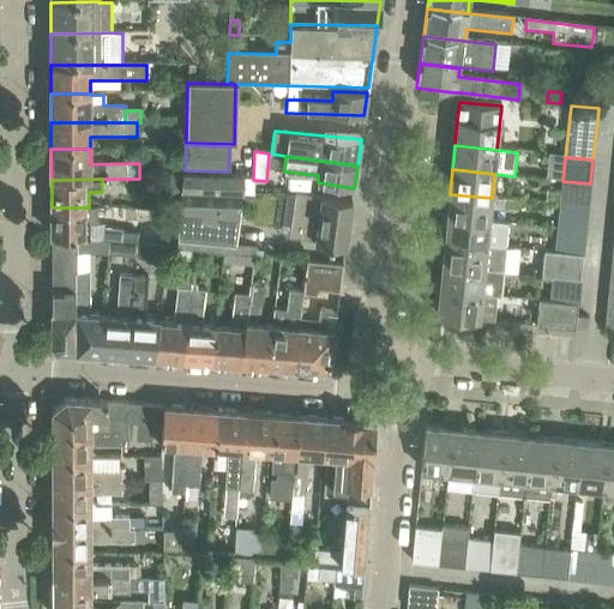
[(242,180),(230,180),(198,179),(181,179),(180,194),(242,194),(242,180)]
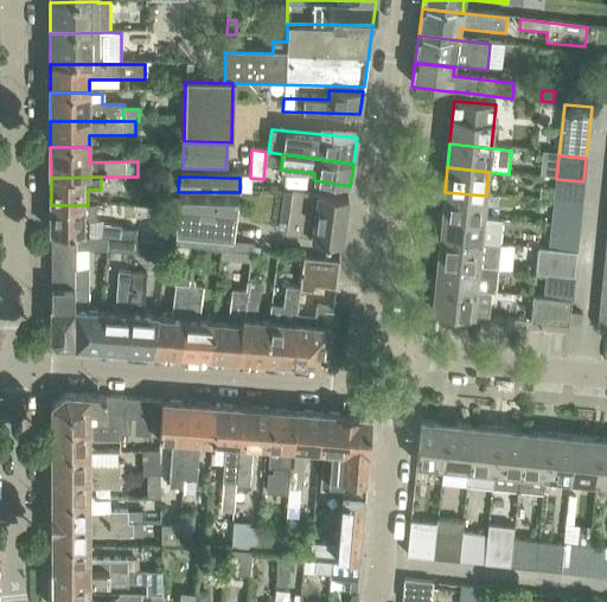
[(556,179),(554,203),(581,206),(583,181),(556,179)]
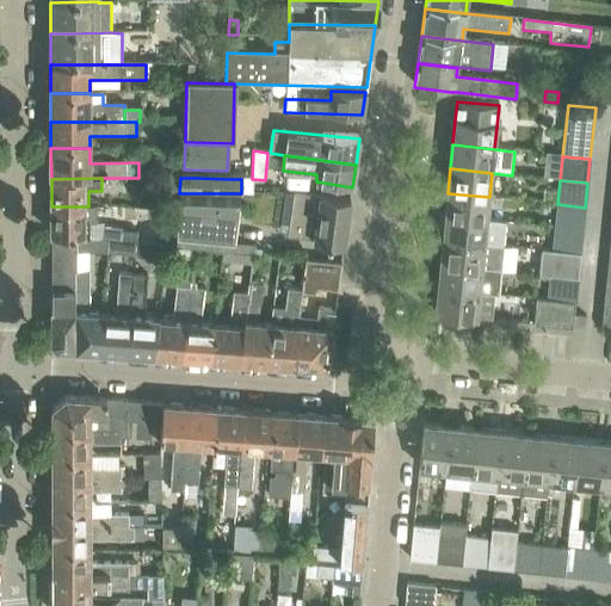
[(178,183),(161,183),(161,203),(178,203),(178,183)]
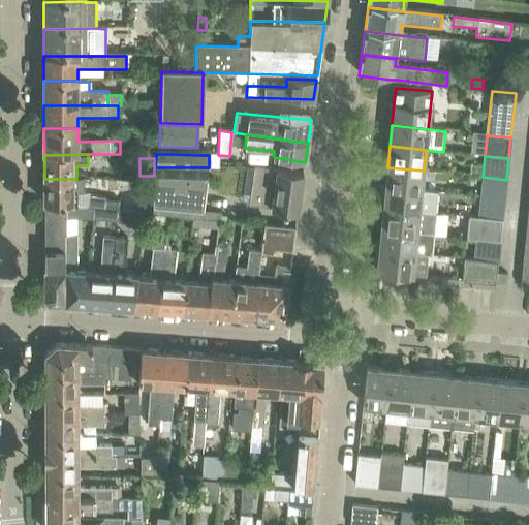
[(166,216),(193,219),(201,220),(209,167),(155,167),(152,215),(155,215),(166,216)]
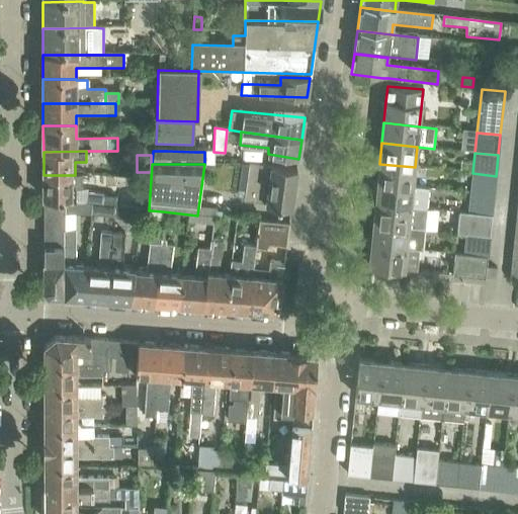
[(244,202),(271,205),(291,208),(296,171),(277,168),(250,164),(244,202)]
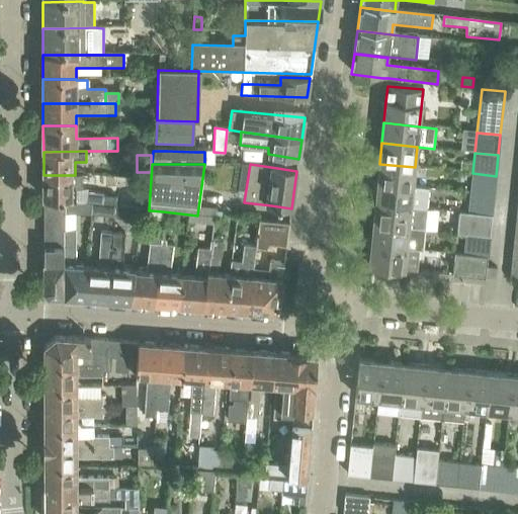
[(415,167),(379,164),(377,185),(413,188),(415,167)]
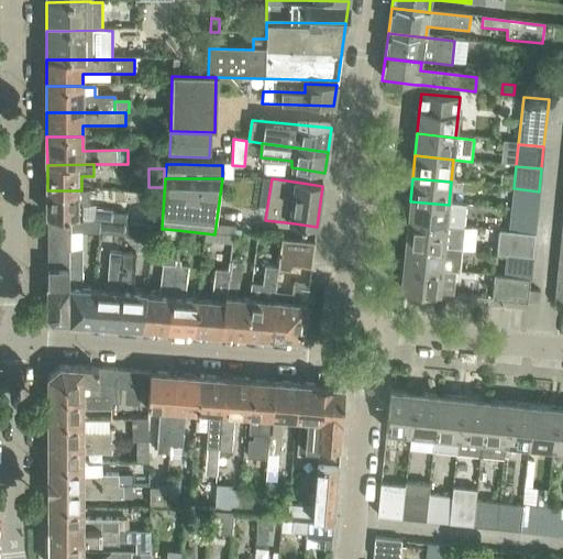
[(514,188),(511,211),(537,214),(539,192),(514,188)]
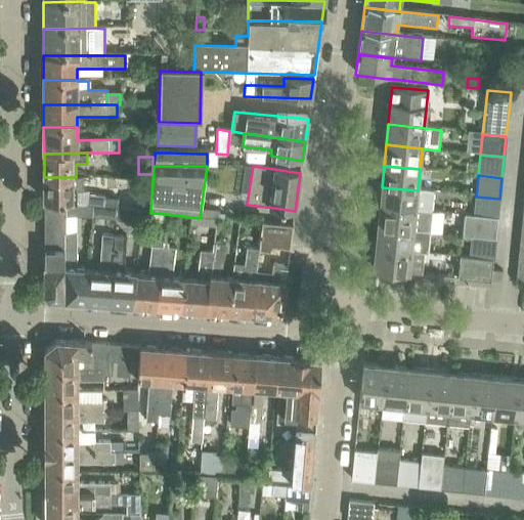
[(64,204),(73,205),(73,191),(81,191),(81,177),(76,177),(44,177),(44,203),(64,203),(64,204)]
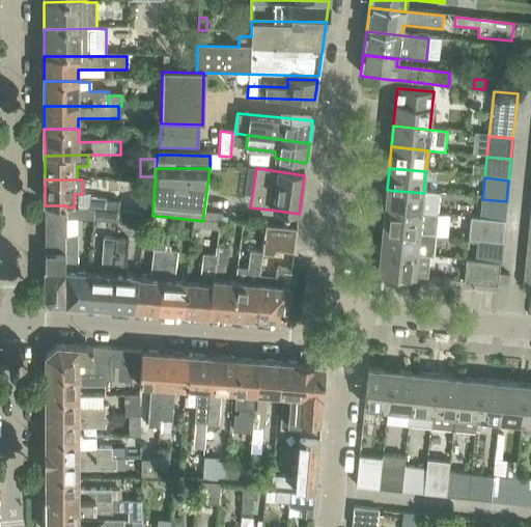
[(142,184),(141,198),(152,199),(154,184),(142,184)]
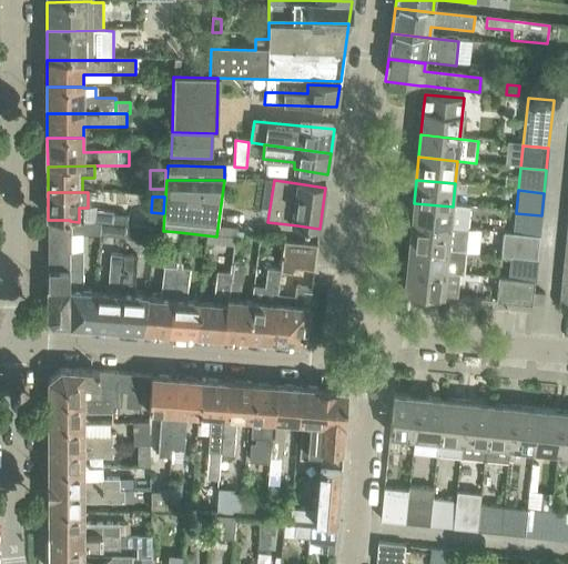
[(412,225),(450,229),(468,231),(470,209),(453,207),(414,203),(412,225)]
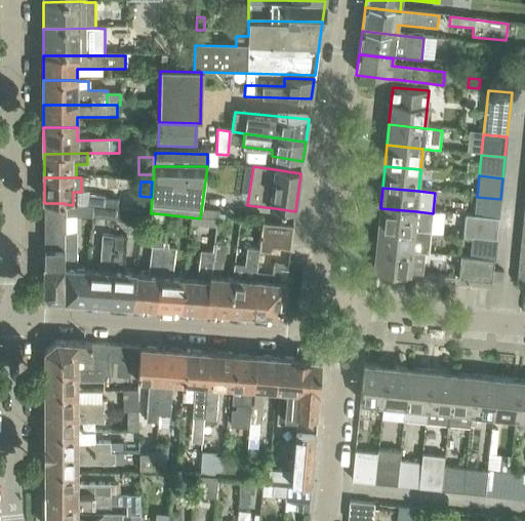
[(88,195),(87,207),(93,207),(105,208),(106,197),(88,195)]
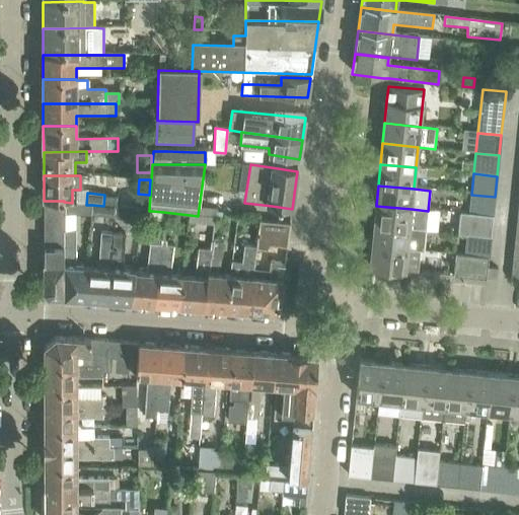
[(471,195),(469,215),(493,217),(495,197),(471,195)]
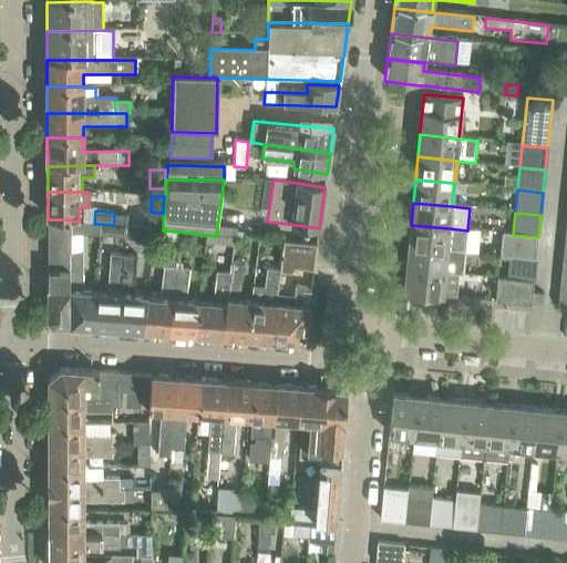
[(70,236),(70,221),(70,219),(48,219),(48,320),(52,325),(70,327),(70,255),(70,236)]
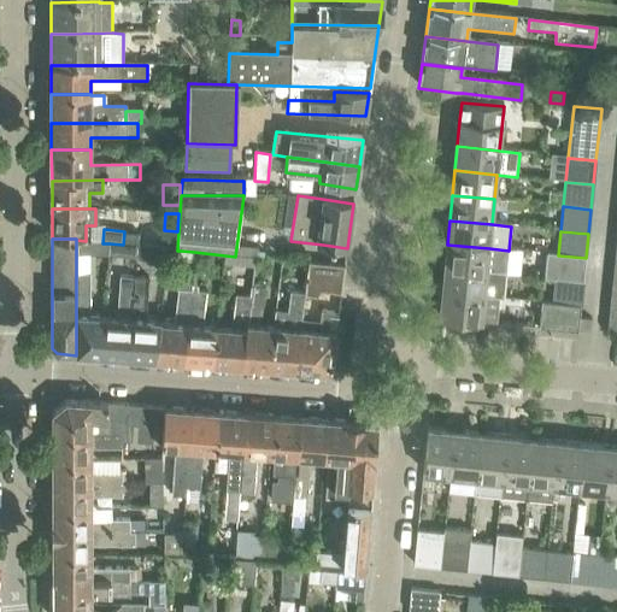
[(110,243),(103,243),(86,241),(76,240),(76,257),(109,257),(110,243)]
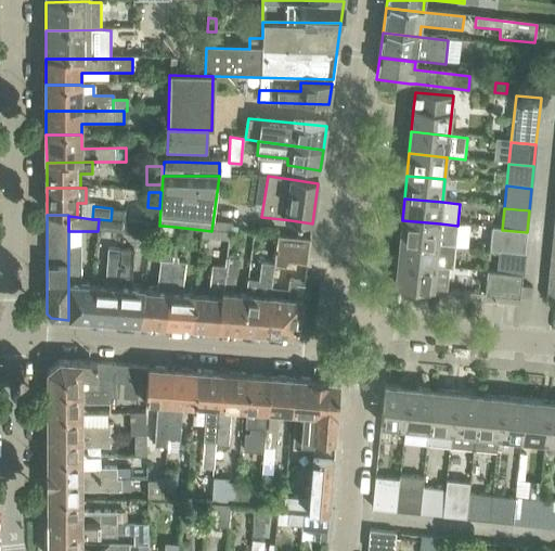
[(111,220),(99,219),(98,231),(121,234),(123,221),(111,220)]
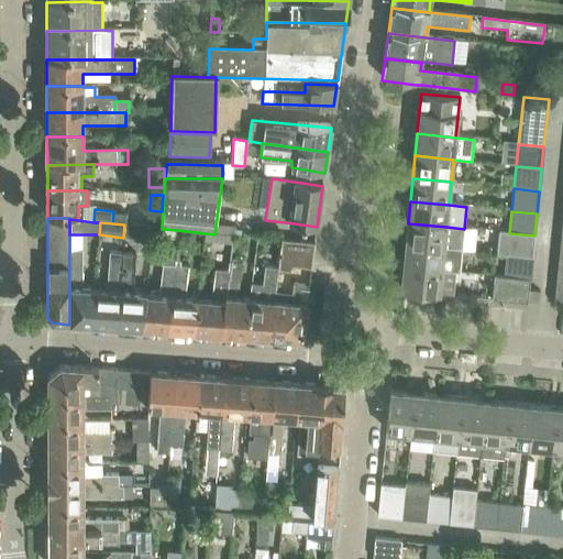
[(406,245),(443,249),(462,251),(464,229),(446,227),(408,223),(406,245)]
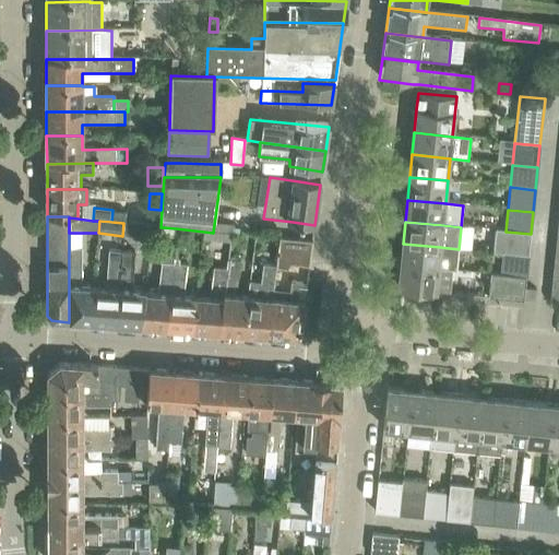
[(152,226),(125,224),(123,223),(122,236),(150,239),(152,226)]
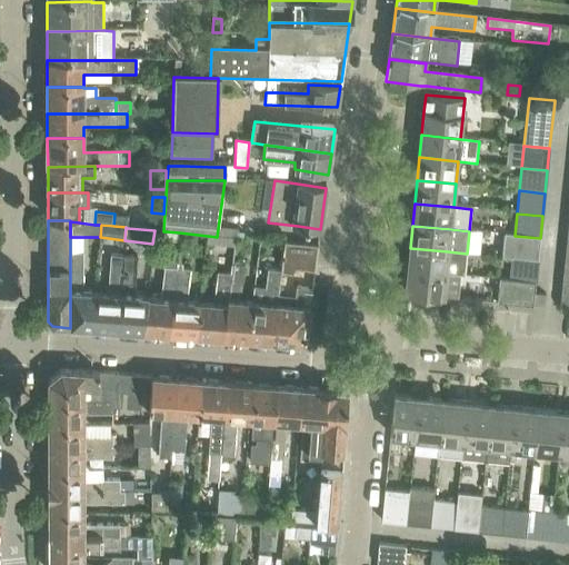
[(538,260),(540,238),(515,236),(505,235),(502,257),(512,258),(538,260)]
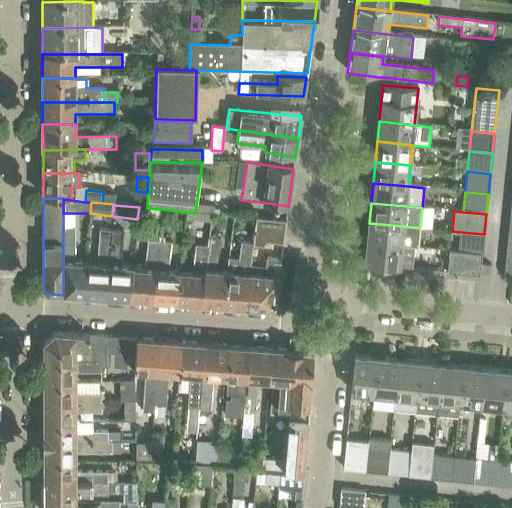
[(212,214),(195,213),(187,212),(186,223),(210,225),(212,214)]
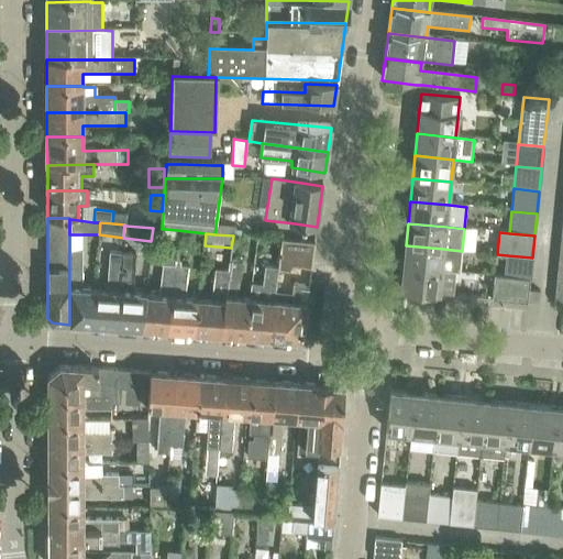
[(277,270),(277,272),(289,273),(289,271),(293,267),(311,270),(315,244),(280,241),(277,270)]
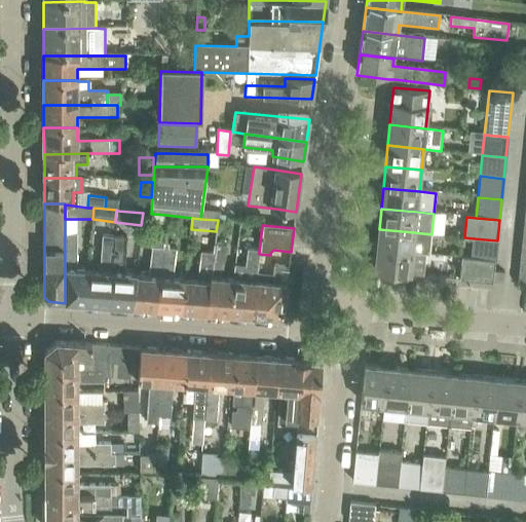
[(377,250),(412,253),(413,253),(429,255),(431,234),(414,232),(379,229),(377,250)]
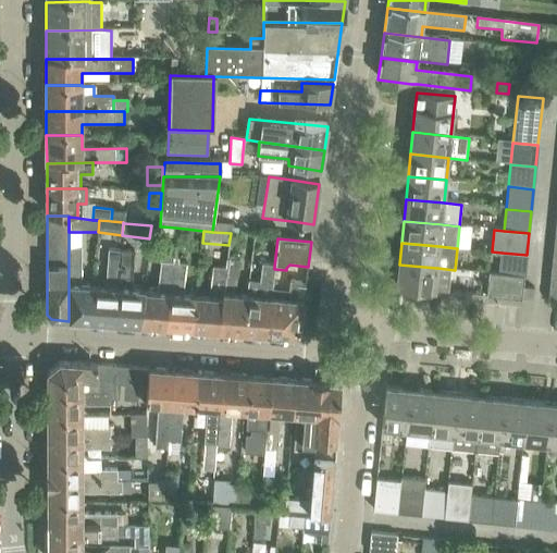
[(139,326),(164,328),(173,258),(174,247),(162,246),(160,262),(161,262),(157,293),(144,292),(139,326)]
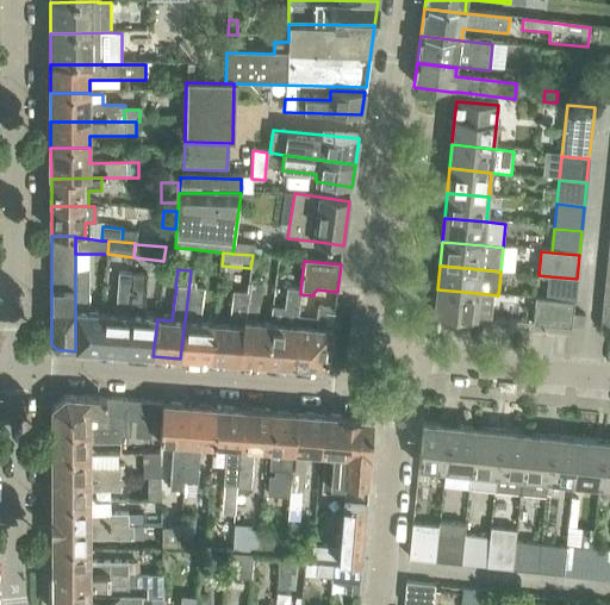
[(89,274),(75,274),(75,351),(100,353),(103,313),(88,312),(89,274)]
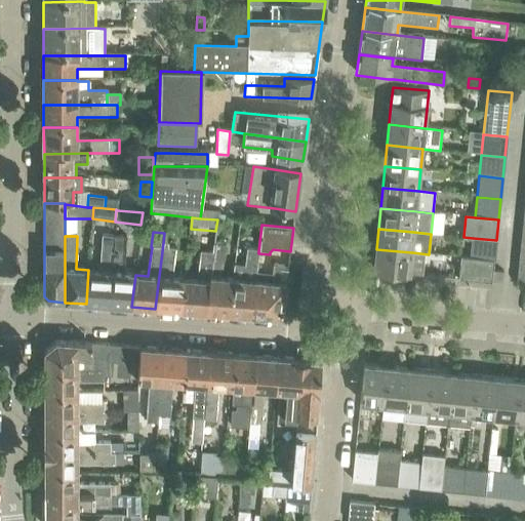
[(114,236),(114,239),(109,306),(131,307),(135,275),(135,273),(122,272),(125,237),(114,236)]
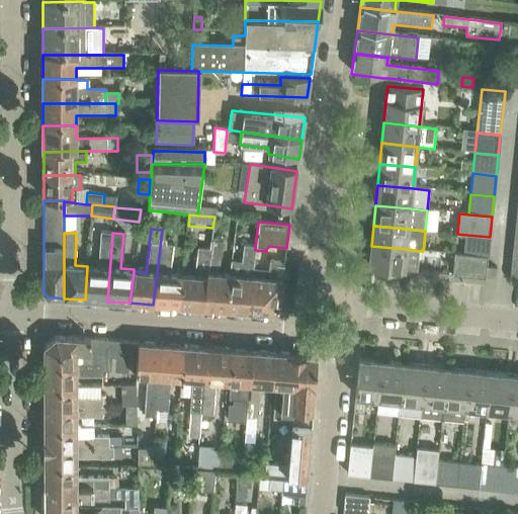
[(85,300),(107,302),(112,236),(101,234),(98,267),(87,266),(85,300)]
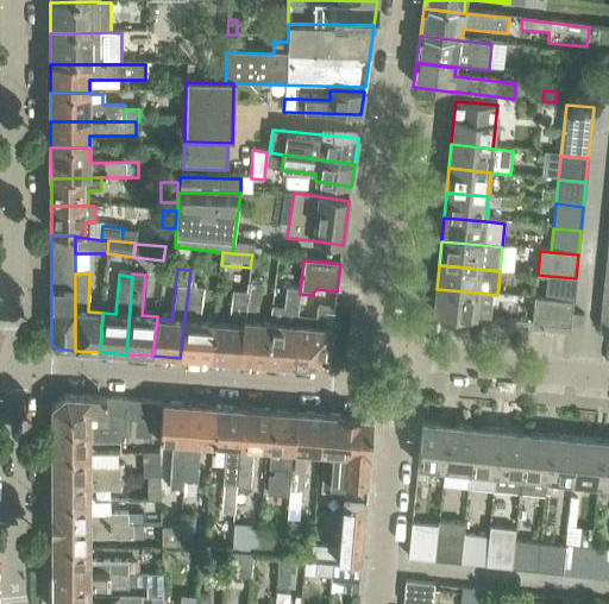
[(548,276),(546,300),(573,303),(576,278),(548,276)]
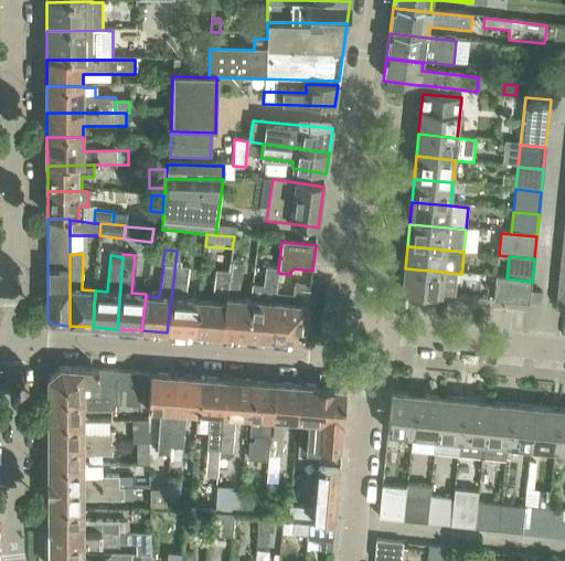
[(176,262),(167,332),(193,335),(198,299),(185,298),(189,270),(180,268),(181,263),(176,262)]
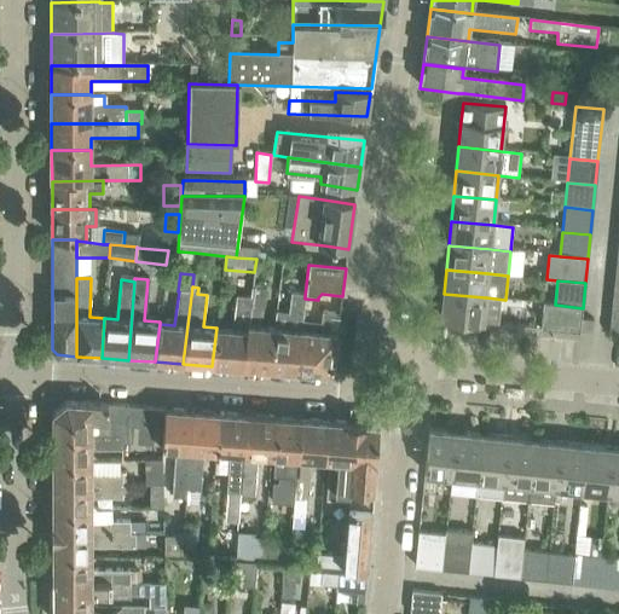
[(250,299),(241,369),(268,370),(273,329),(261,328),(265,290),(252,289),(250,299)]
